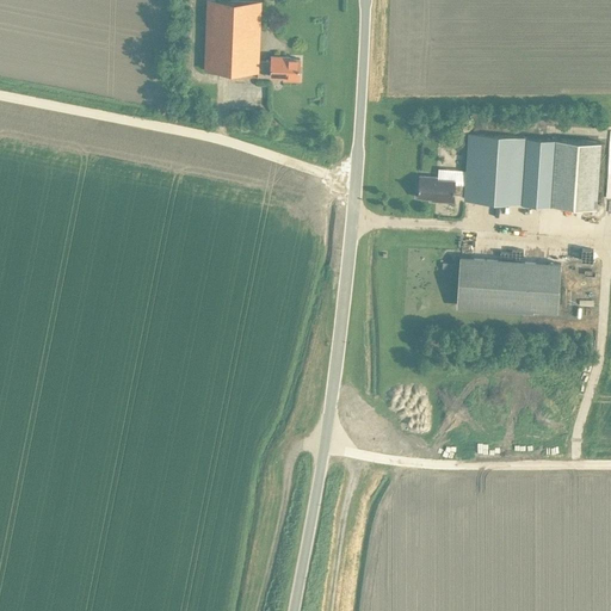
[(261,1),(216,0),(207,0),(205,69),(258,72),(258,69),(270,69),(271,62),(259,61),(261,1)]
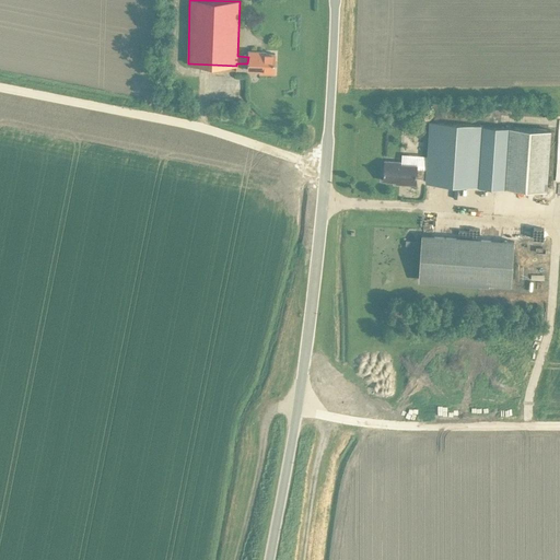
[(248,57),(247,63),(247,70),(259,71),(259,73),(273,74),(275,54),(260,54),(260,51),(248,51),(248,57)]
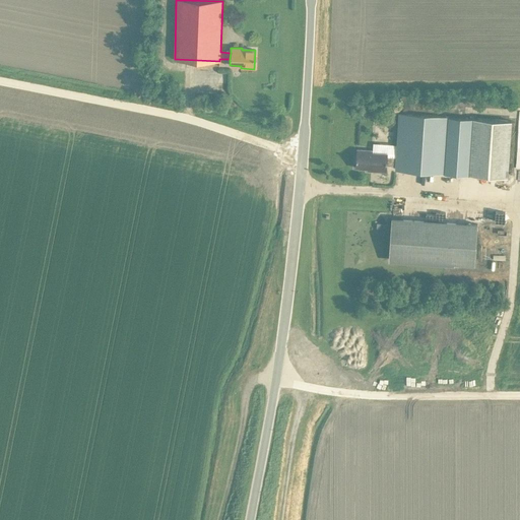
[(451,117),(399,114),(396,156),(396,166),(395,170),(447,173),(451,117)]
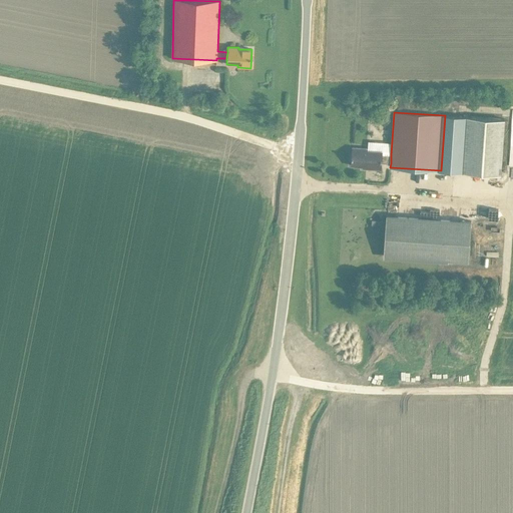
[(469,117),(445,115),(441,170),(441,171),(465,172),(469,117)]
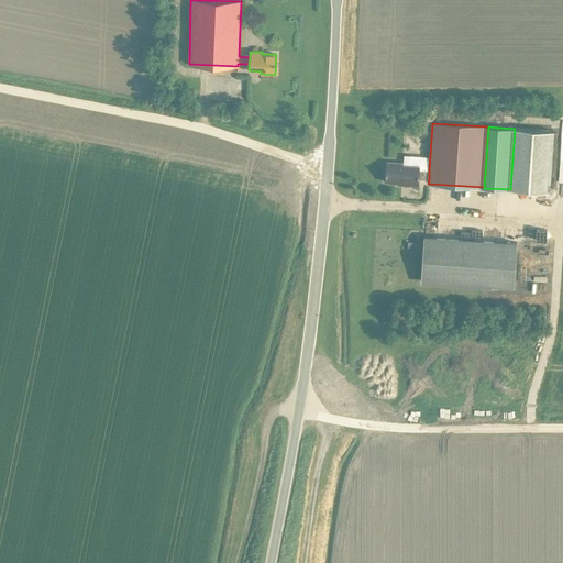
[(553,131),(515,129),(510,189),(550,192),(553,131)]
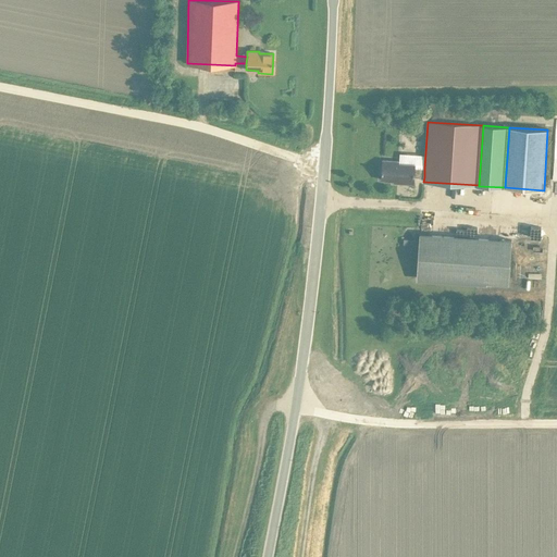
[(413,177),(424,177),(424,168),(415,168),(415,164),(398,163),(398,161),(382,160),(381,180),(400,182),(400,183),(413,184),(413,177)]
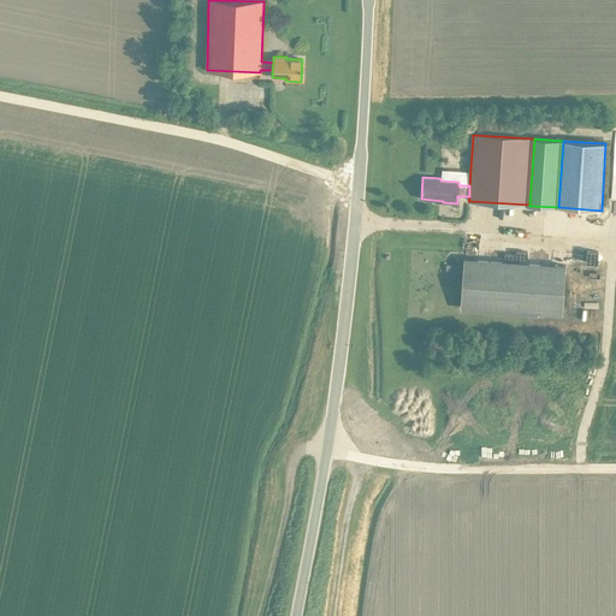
[(562,314),(566,266),(463,259),(460,308),(562,314)]
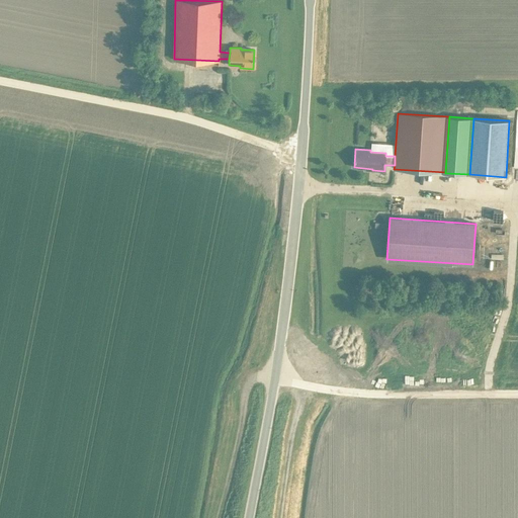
[(498,261),(504,267),(508,263),(502,257),(498,261)]
